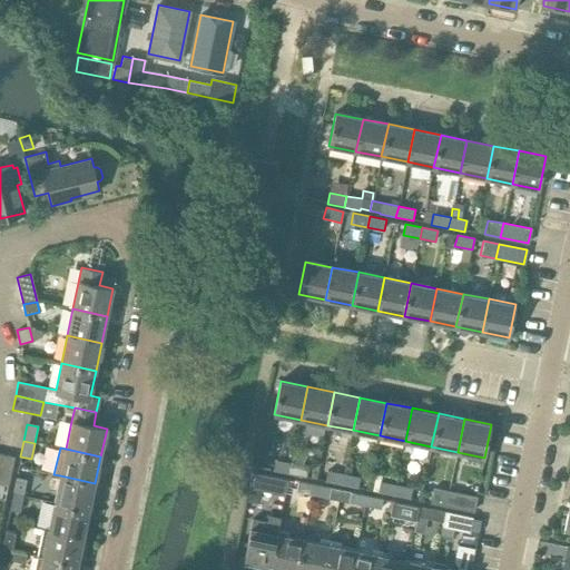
[(1,454),(0,458),(0,482),(9,484),(15,458),(1,454)]
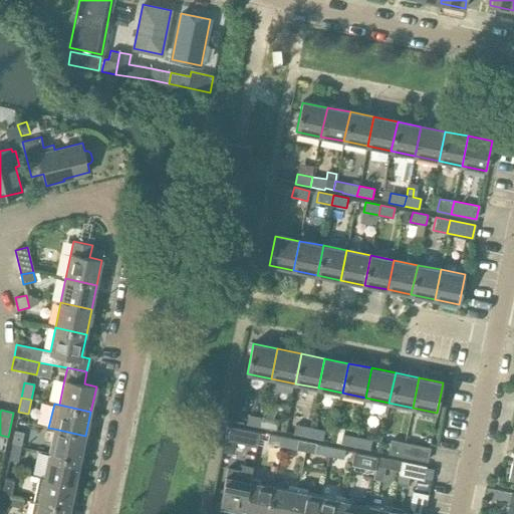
[(264,412),(263,418),(261,428),(276,431),(278,422),(272,420),(273,414),(264,412)]
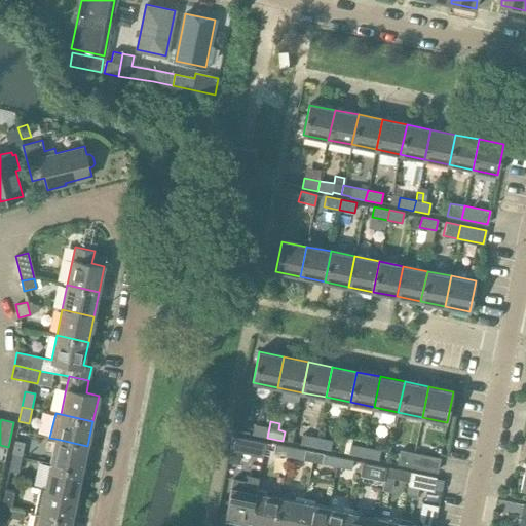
[(254,424),(252,435),(267,438),(269,427),(254,424)]
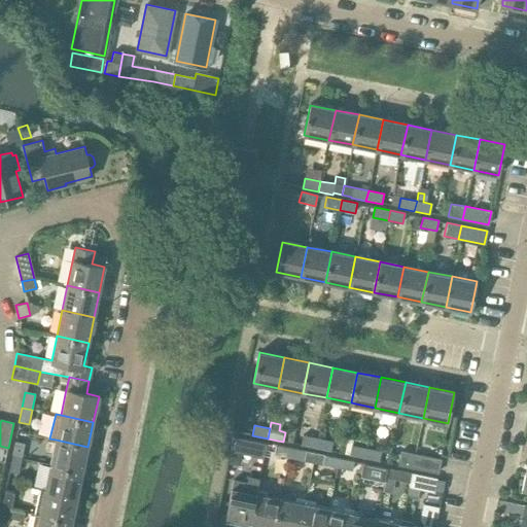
[(303,434),(301,446),(316,449),(318,438),(303,434)]
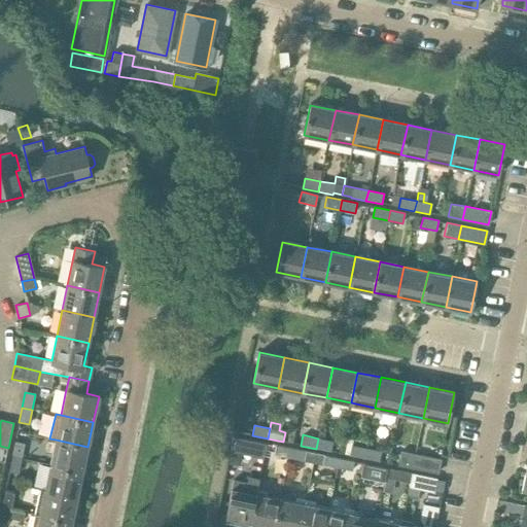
[(233,437),(231,450),(264,456),(266,444),(233,437)]
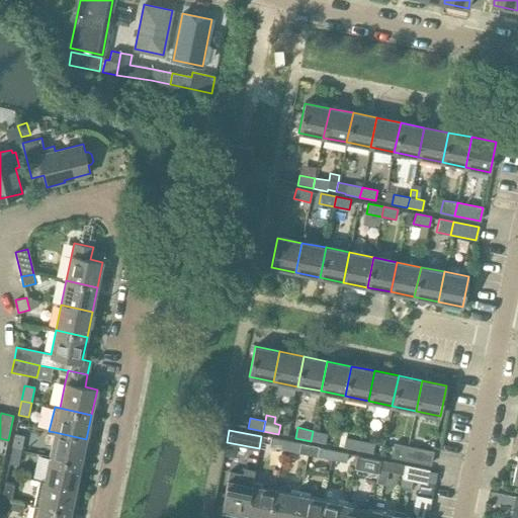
[(337,430),(334,445),(357,450),(359,441),(346,438),(347,432),(337,430)]
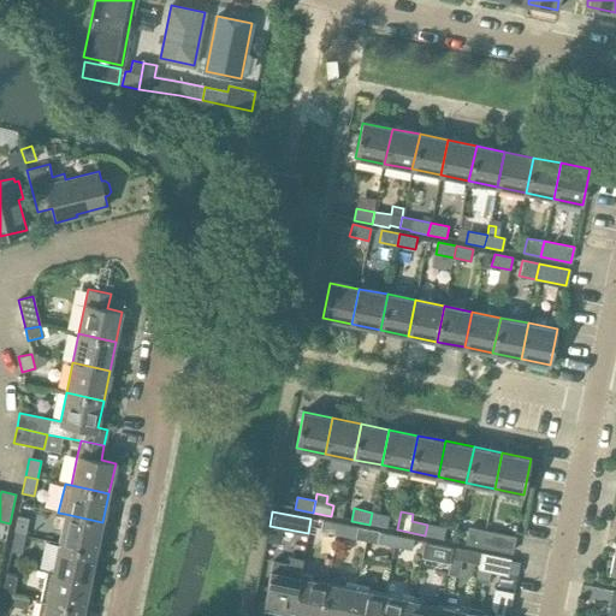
[(386,528),(390,515),(372,513),(369,525),(386,528)]
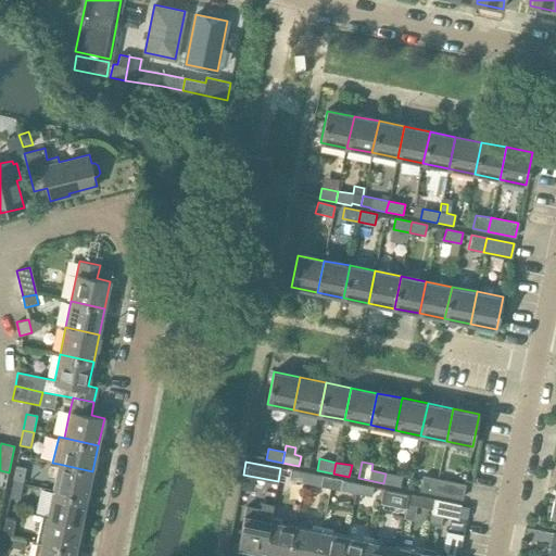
[(59,464),(53,491),(87,497),(92,471),(59,464)]
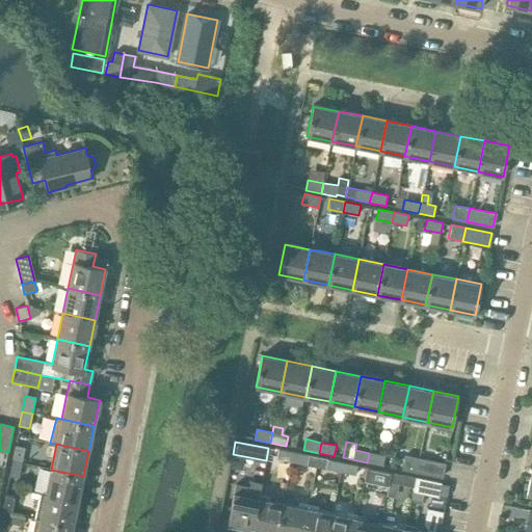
[(25,448),(15,446),(11,461),(22,463),(25,448)]
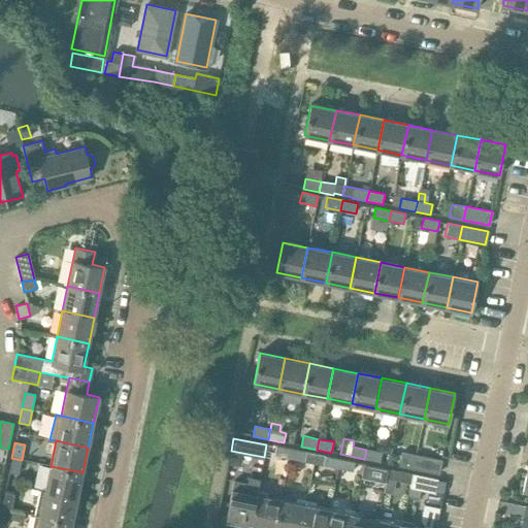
[(290,459),(292,450),(277,447),(275,456),(290,459)]
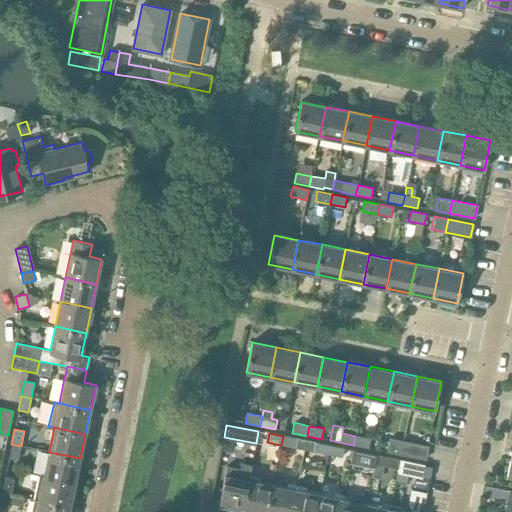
[(283,436),(281,445),(294,448),(296,439),(283,436)]
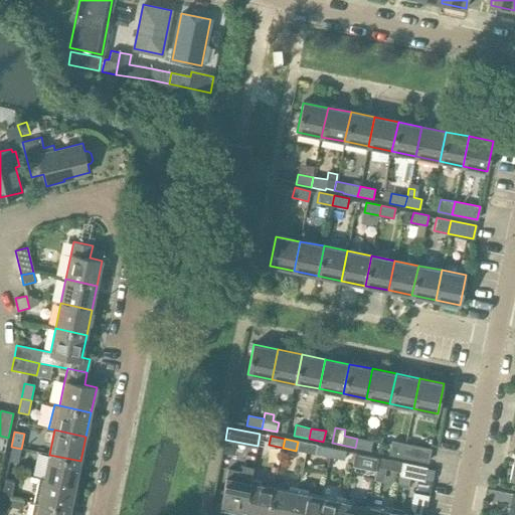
[(370,451),(372,442),(357,439),(355,448),(370,451)]
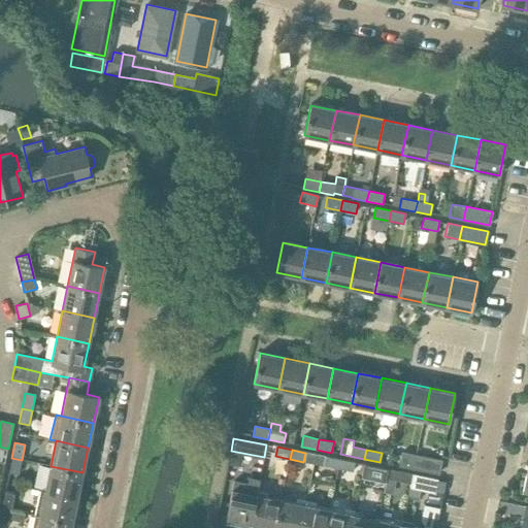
[(414,468),(417,455),(401,452),(399,465),(414,468)]
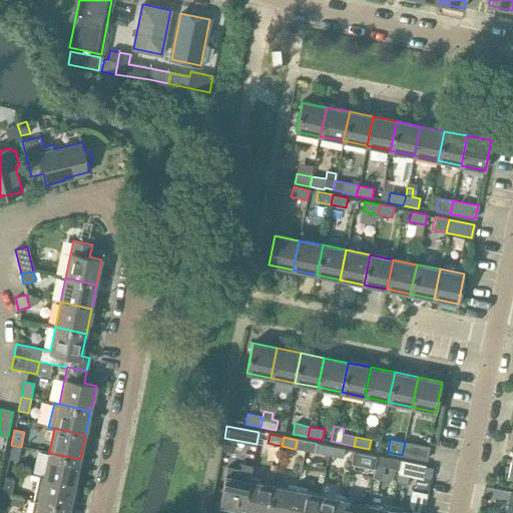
[(405,442),(402,455),(426,460),(429,447),(405,442)]
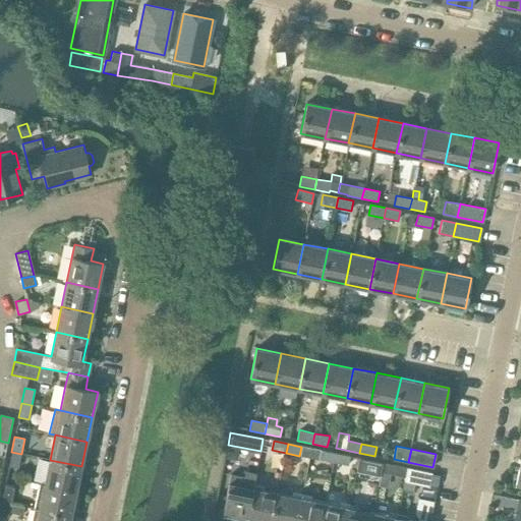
[(334,462),(336,454),(321,451),(320,459),(334,462)]
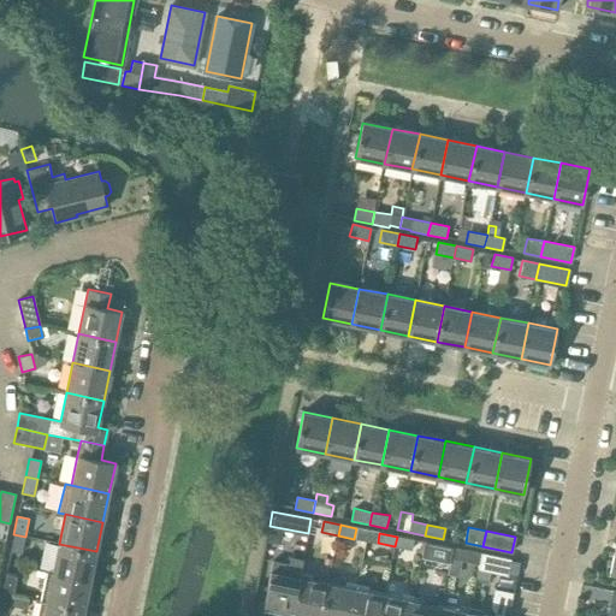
[(11,552),(22,554),(25,537),(13,534),(11,552)]
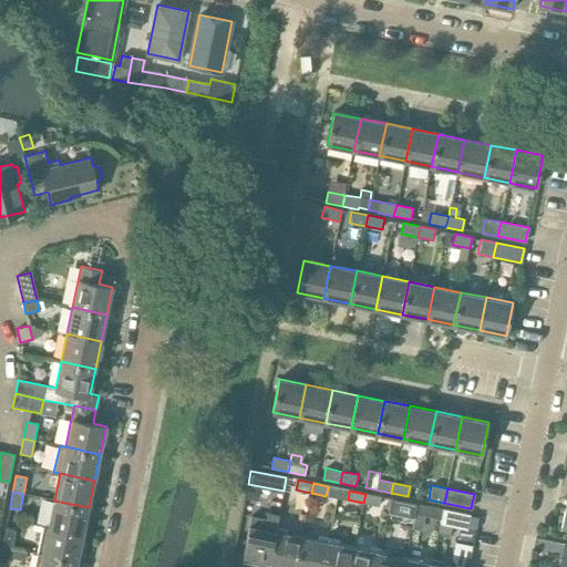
[(366,494),(363,503),(379,506),(380,496),(366,494)]
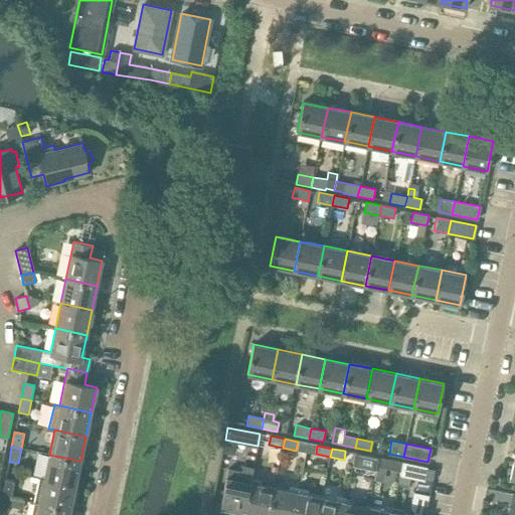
[(49,455),(44,479),(75,486),(80,461),(49,455)]
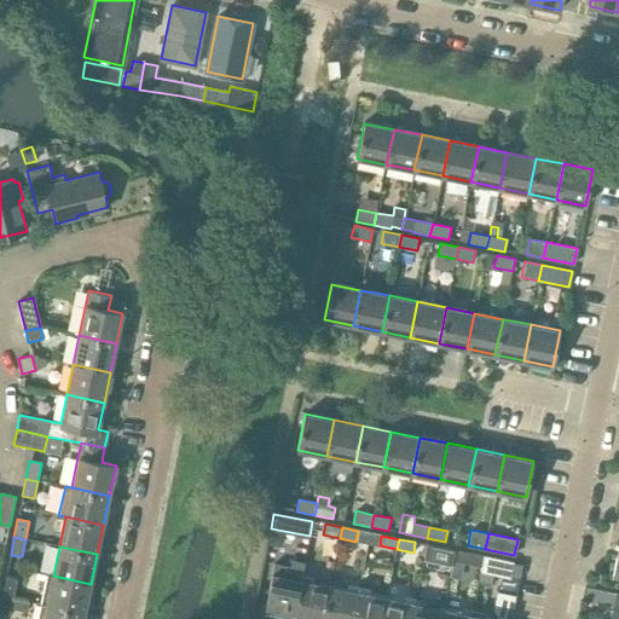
[(453,561),(456,550),(438,547),(435,557),(453,561)]
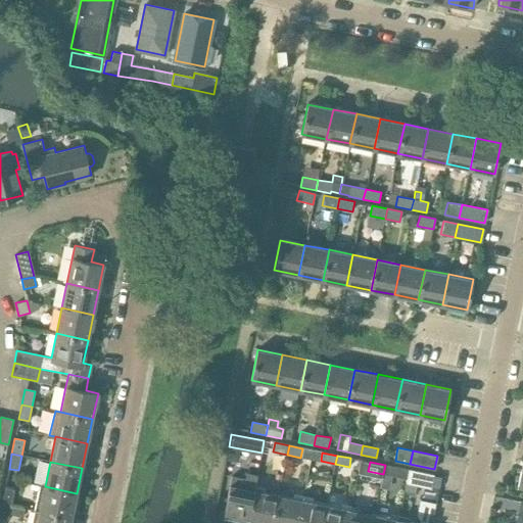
[(385,465),(383,474),(397,477),(399,468),(385,465)]
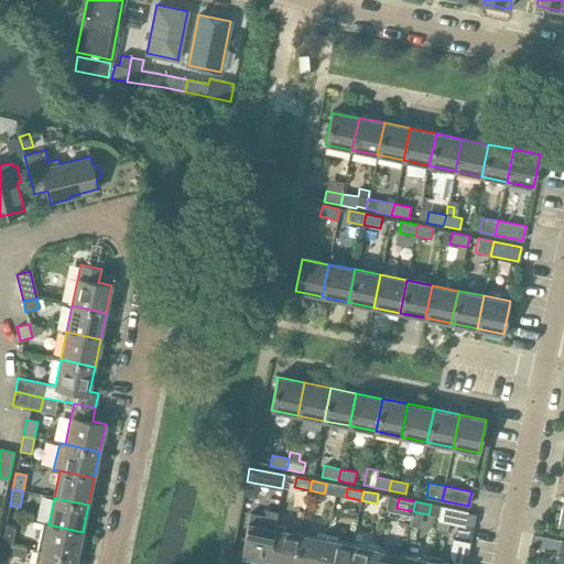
[(441,507),(438,520),(465,525),(467,512),(441,507)]
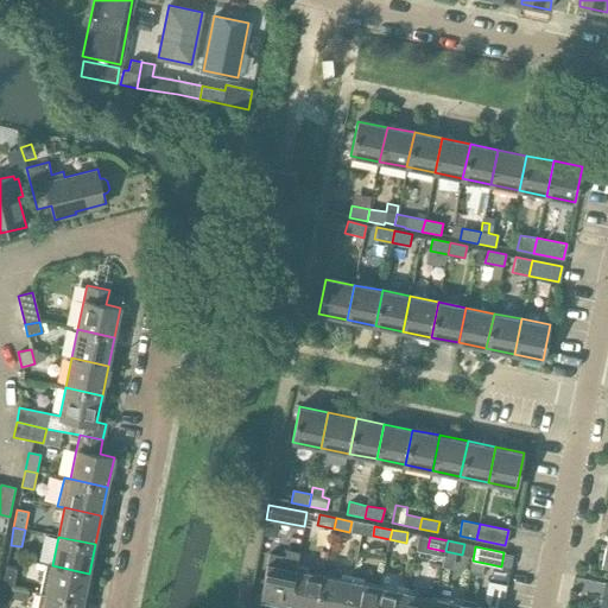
[(268,555),(260,600),(289,606),(296,569),(299,552),(287,550),(285,558),(268,555)]
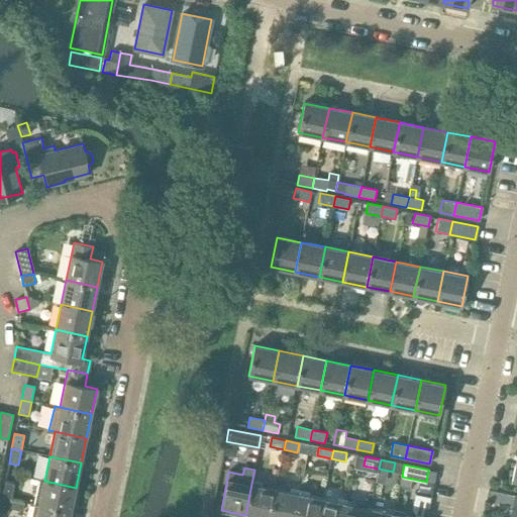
[(71,512),(76,488),(44,481),(39,480),(34,504),(71,512)]
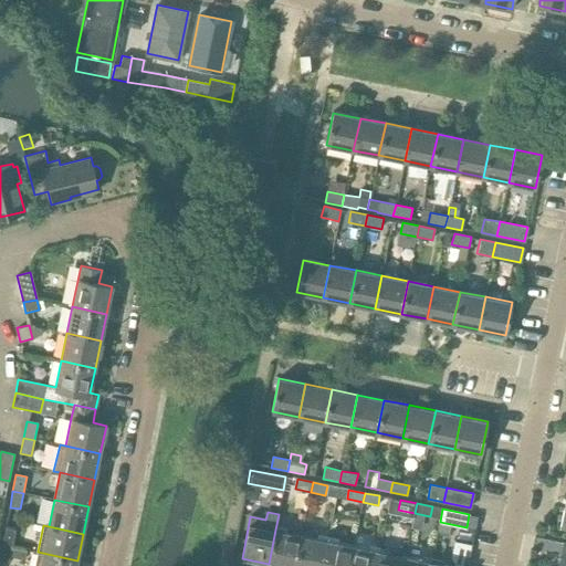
[(14,531),(4,528),(1,545),(11,547),(14,531)]
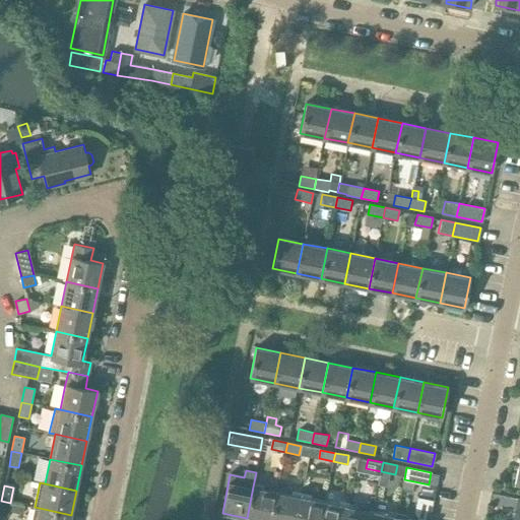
[(270,519),(277,492),(253,486),(247,518),(257,519),(270,519)]
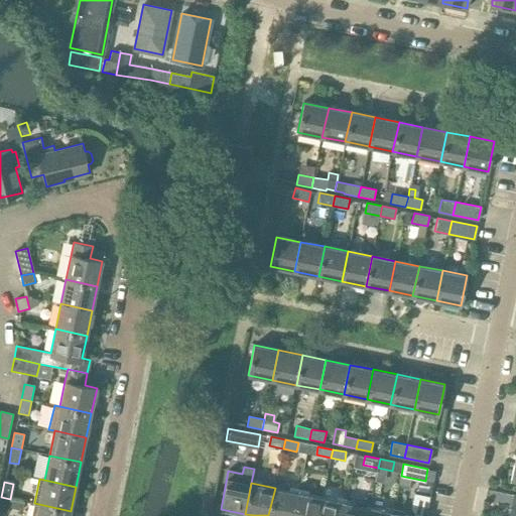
[(268,515),(293,515),(298,493),(275,488),(268,515)]
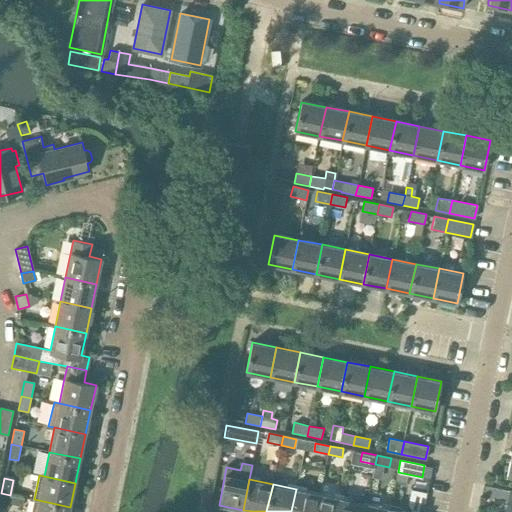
[(291,511),(315,511),(320,494),(296,489),(291,511)]
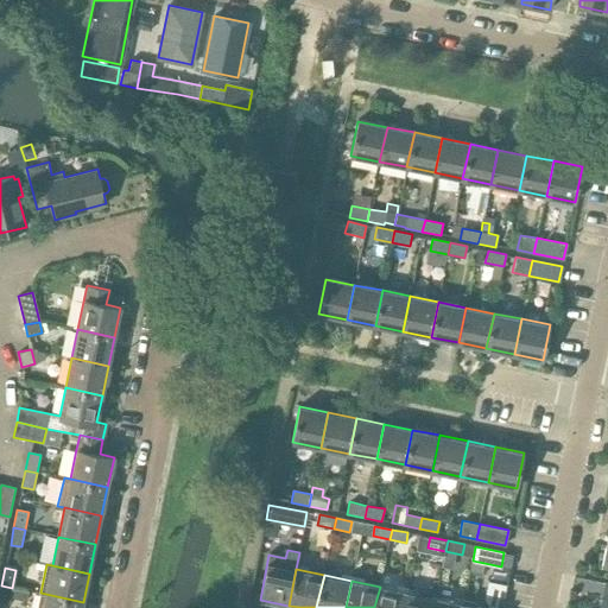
[(29,593),(12,589),(12,588),(1,586),(0,590),(0,602),(10,605),(11,599),(27,602),(29,593)]
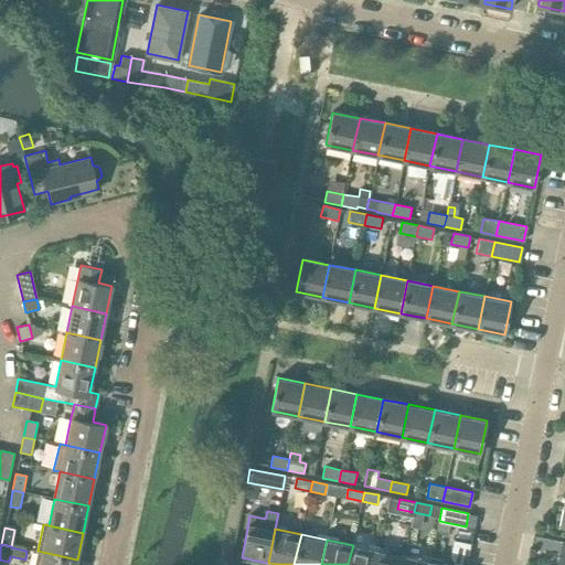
[(348,564),(375,564),(379,550),(353,545),(348,564)]
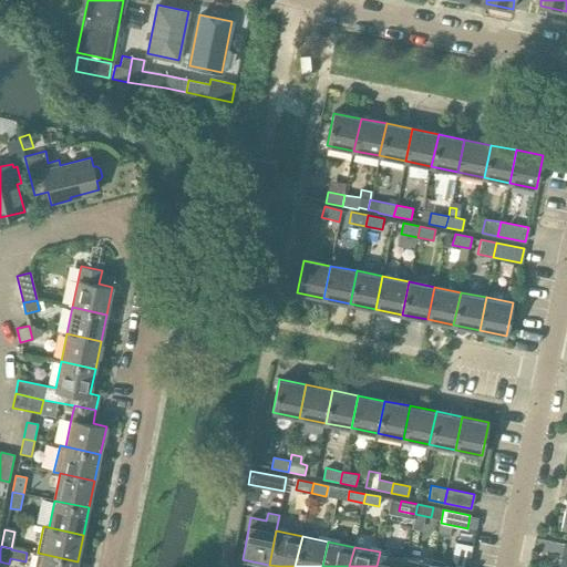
[(377,566),(403,566),(405,557),(380,552),(377,566)]
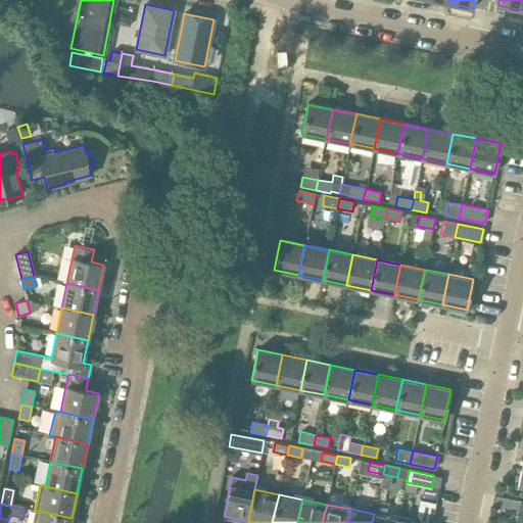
[(35,510),(32,522),(70,522),(72,518),(35,510)]
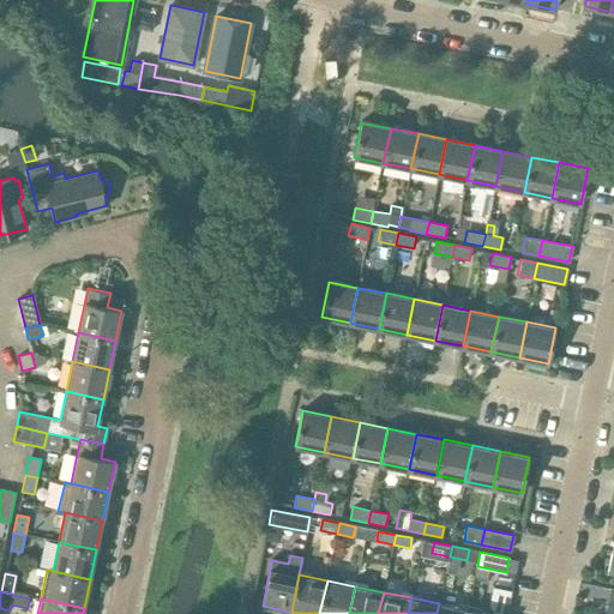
[(437,613),(467,613),(468,609),(439,603),(437,613)]
